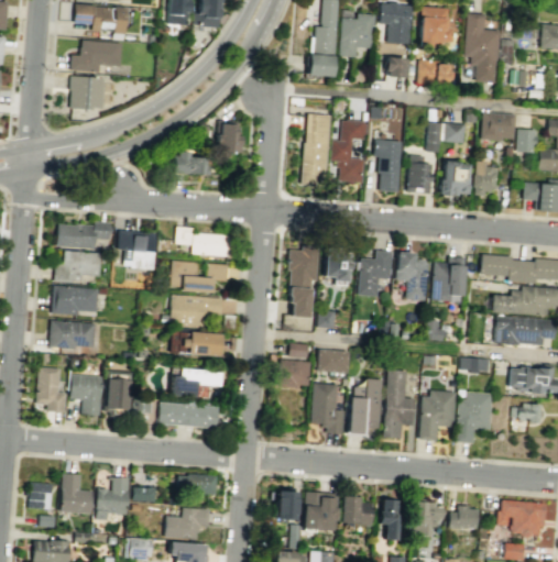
[(168,0),(190,0),(190,12),(188,12),(188,25),(167,23),(168,0)]
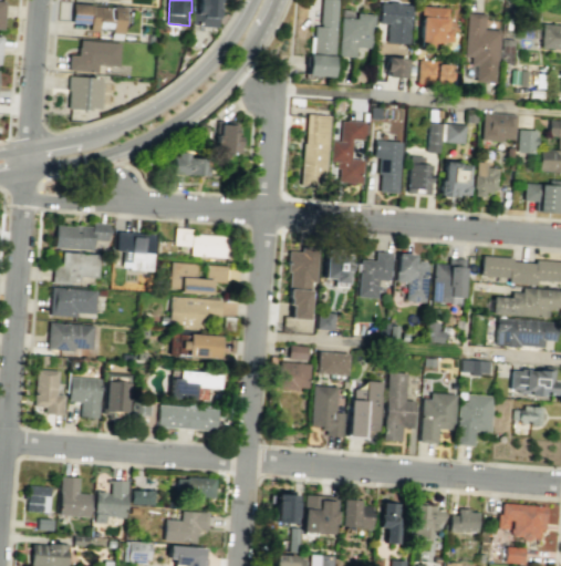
[(200,0),(222,0),(220,28),(200,27),(200,0)]
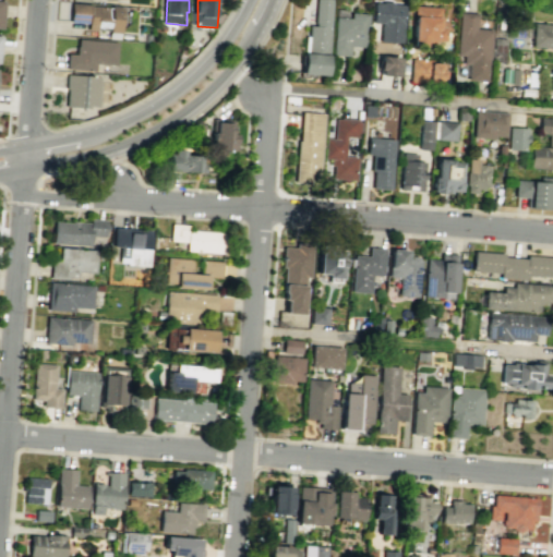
[(319,0),(335,0),(332,76),(305,74),(307,53),(311,53),(313,26),(319,26),(319,0)]
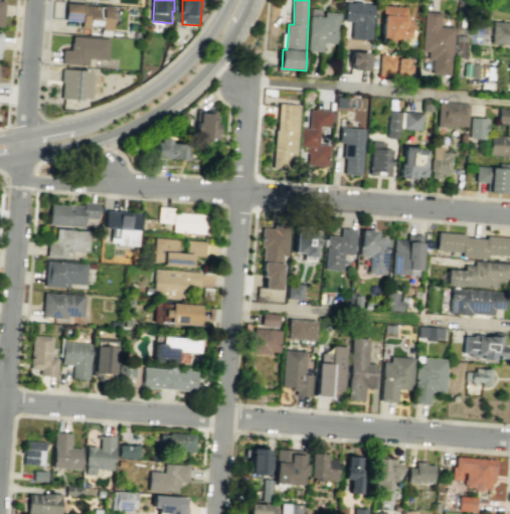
[(0,1),(8,2),(6,27),(0,26),(0,1)]
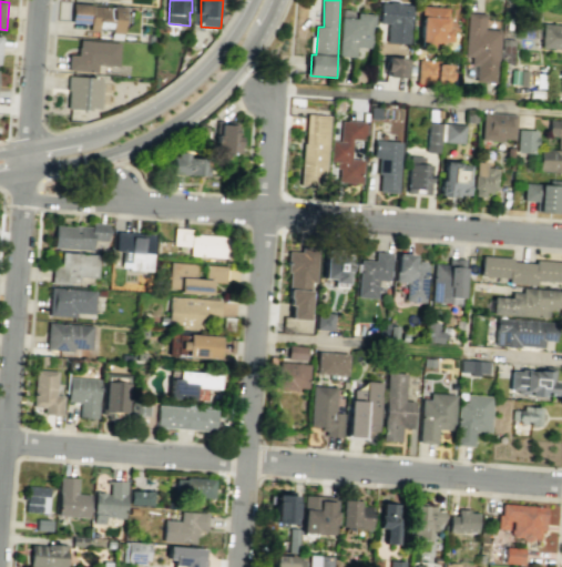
[(384,3),(382,23),(391,24),(389,43),(412,46),(415,6),(404,4),(404,3),(391,2),(391,3),(384,3)]
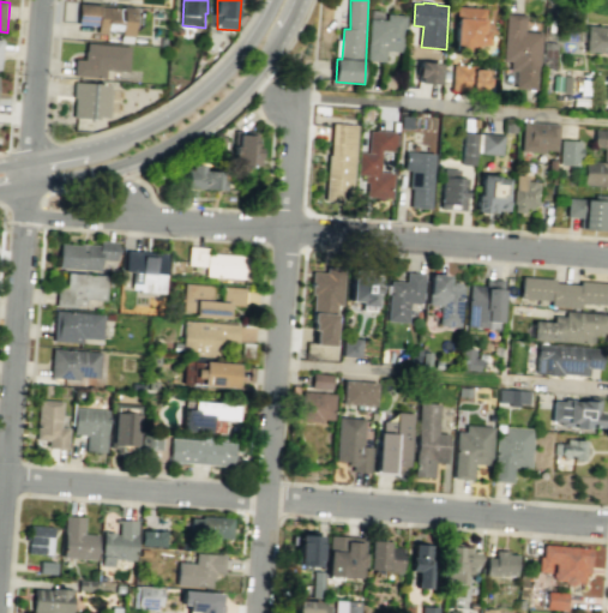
[(101,34),(125,35),(125,36),(137,36),(139,8),(83,4),(82,23),(82,24),(101,26),(101,34)]
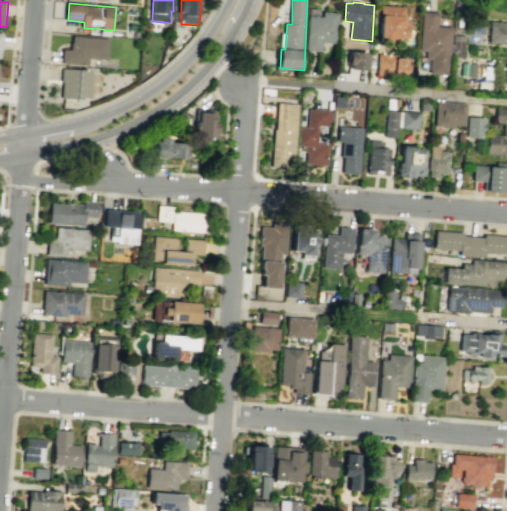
[(383,6),(381,40),(391,41),(391,39),(394,39),(394,41),(402,42),(402,39),(411,39),(412,25),(409,24),(409,16),(407,16),(407,7),(383,6)]
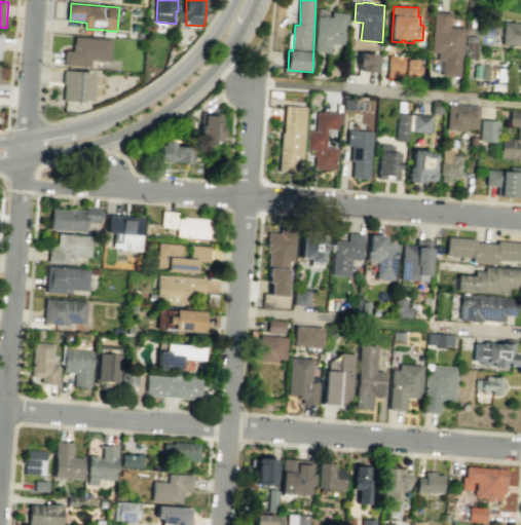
[(321,9),(333,10),(332,12),(350,13),(349,24),(347,23),(346,44),(333,43),(332,53),(317,52),(319,16),(320,16),(321,9)]
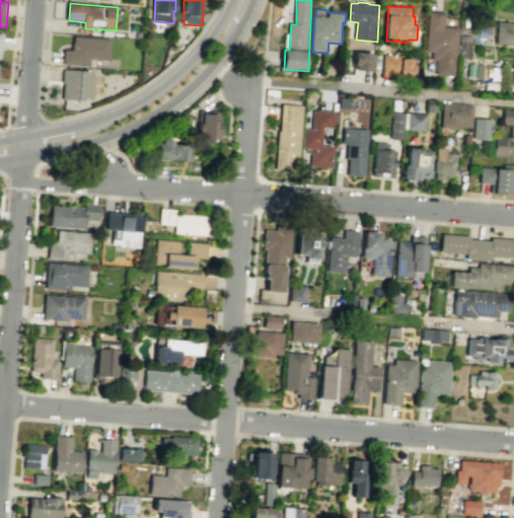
[(430,12),(446,13),(445,26),(460,28),(456,76),(432,74),(433,53),(427,52),(430,12)]
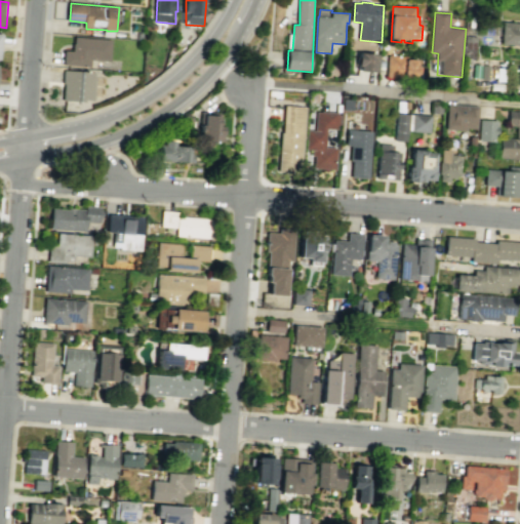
[(505,23),(519,24),(519,46),(503,45),(505,23)]
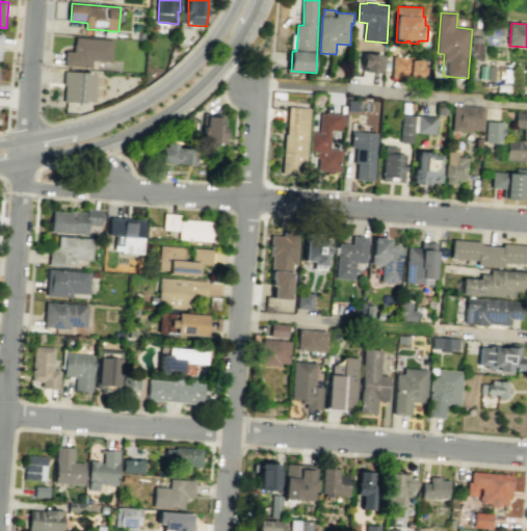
[(68,52),(76,52),(76,45),(77,45),(78,37),(115,41),(114,62),(95,61),(95,70),(73,68),(67,67),(68,52)]
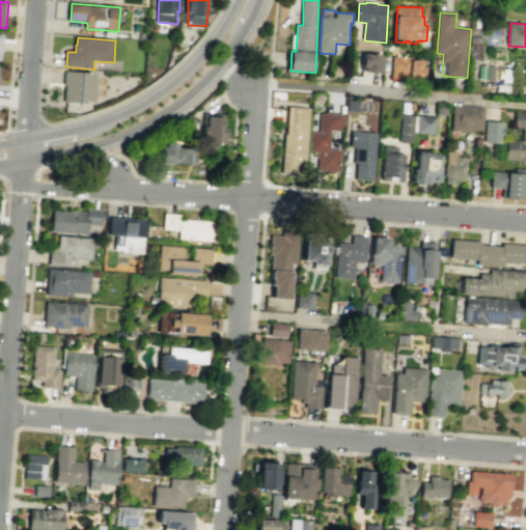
[(364,53),(384,55),(382,74),(365,73),(365,67),(363,66),(364,53)]
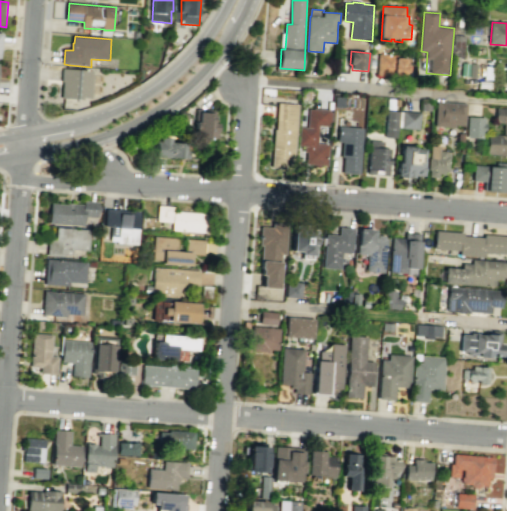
[(380,54),(378,76),(405,78),(405,74),(409,75),(411,59),(399,58),(399,56),(380,54)]
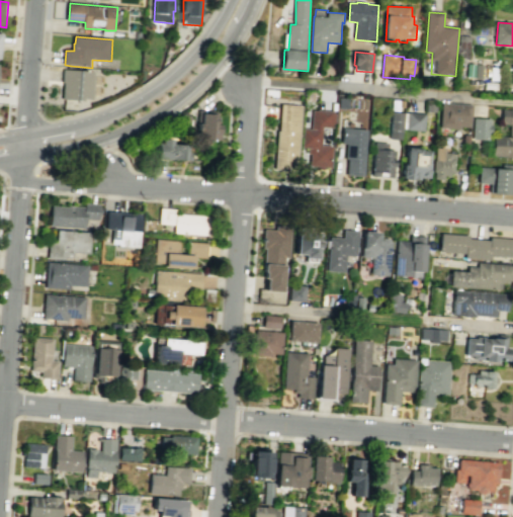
[(64,83),(66,83),(65,99),(67,99),(85,101),(85,98),(95,99),(96,72),(66,69),(64,83)]
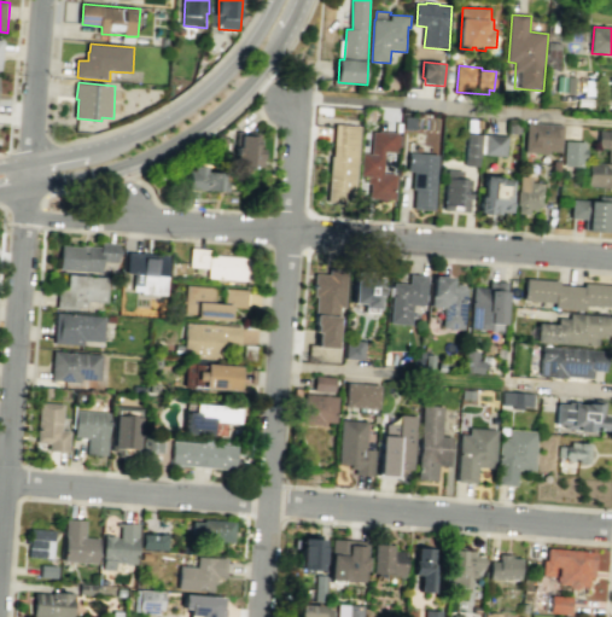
[(407,116),(419,117),(418,131),(406,129),(407,116)]
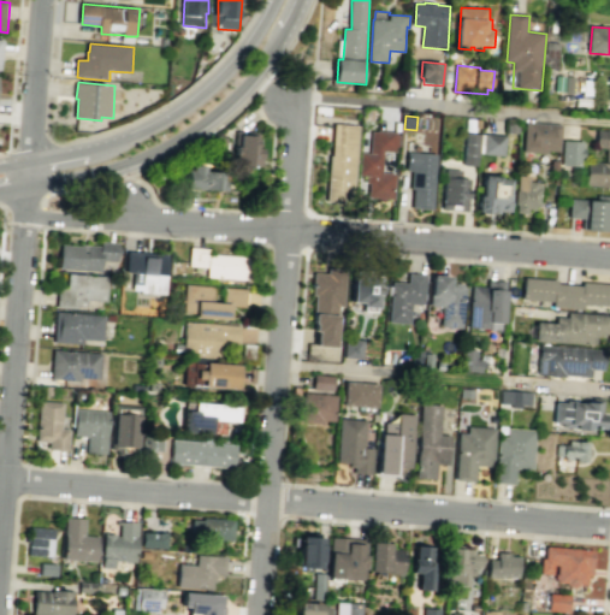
[(469,119),(484,120),(483,129),(477,128),(477,132),(468,131),(469,119)]
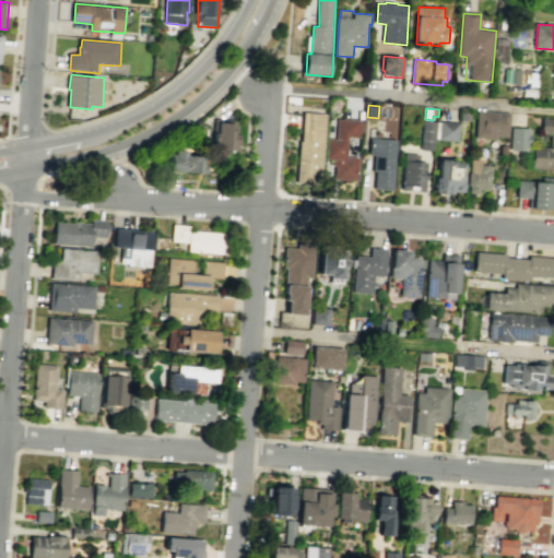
[(479,111),(513,114),(510,138),(499,137),(499,140),(476,139),(479,111)]
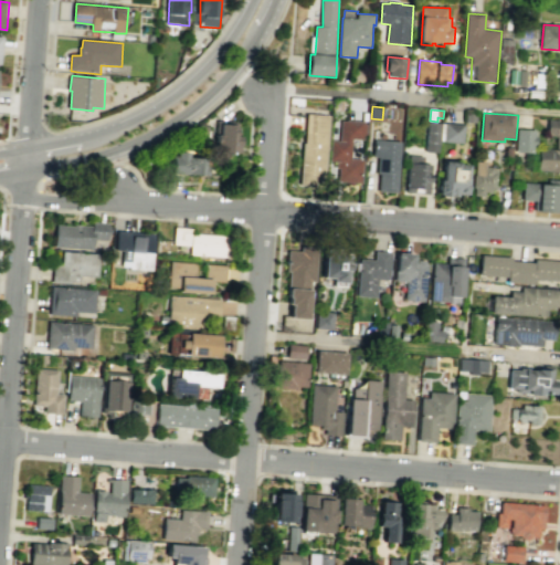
[(467,123),(467,114),(479,115),(478,123),(467,123)]
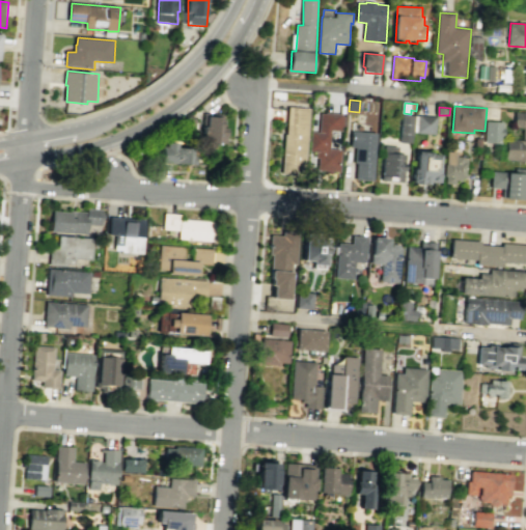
[(311,109),(307,170),(284,168),(288,108),(311,109)]
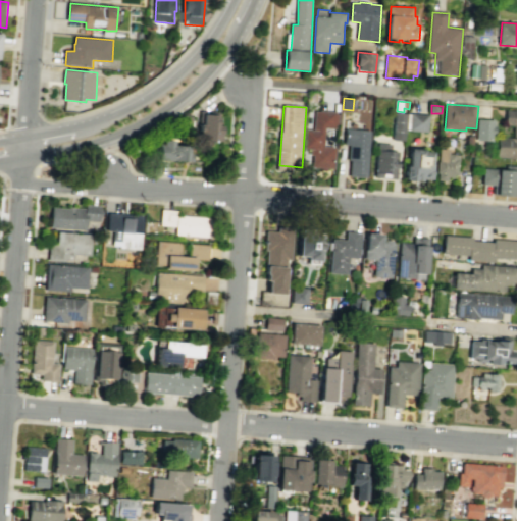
[(516,111),(508,110),(507,123),(516,124),(515,138),(516,138),(516,111)]
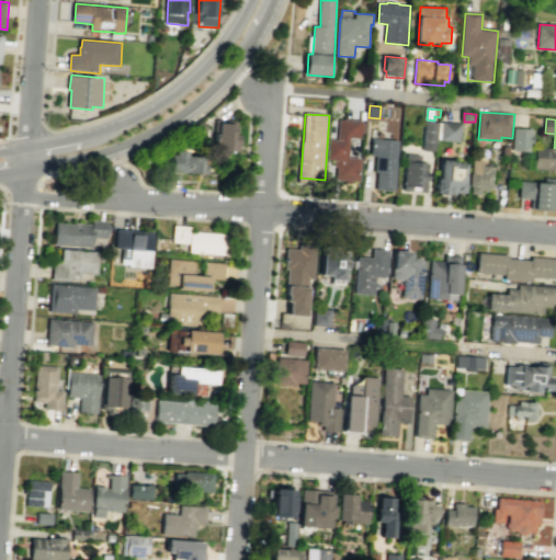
[(337,160),(330,159),(331,139),(340,140),(341,120),(365,122),(364,138),(351,137),(350,158),(363,159),(361,182),(339,181),(339,167),(337,167),(337,160)]
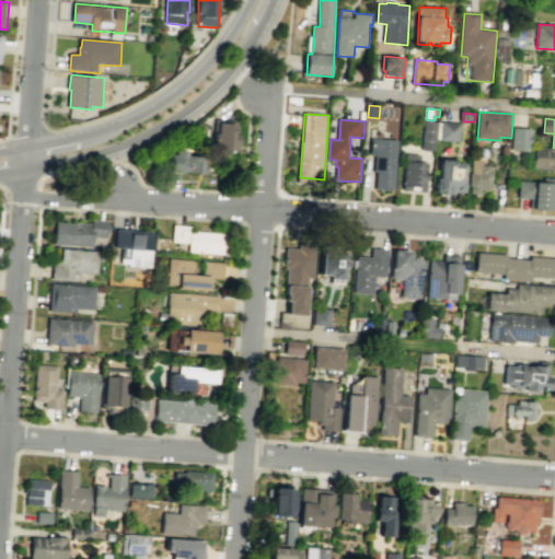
[(426,121),(439,123),(437,152),(424,151),(426,121)]
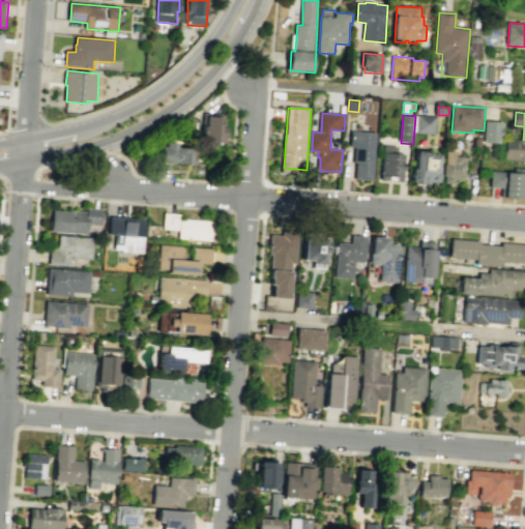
[(438,117),(419,115),(417,134),(436,136),(438,117)]
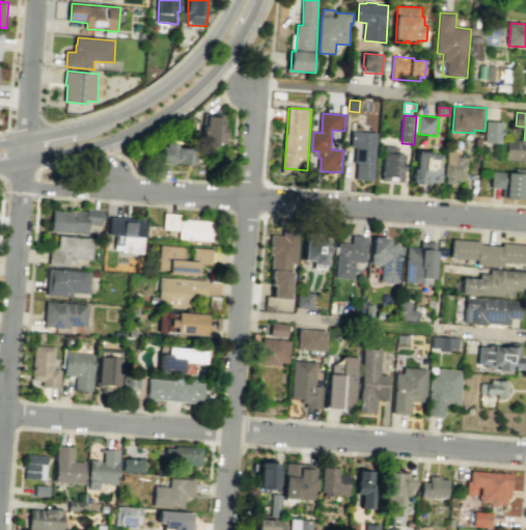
[(208,143),(209,117),(223,118),(223,128),(227,129),(226,144),(208,143)]
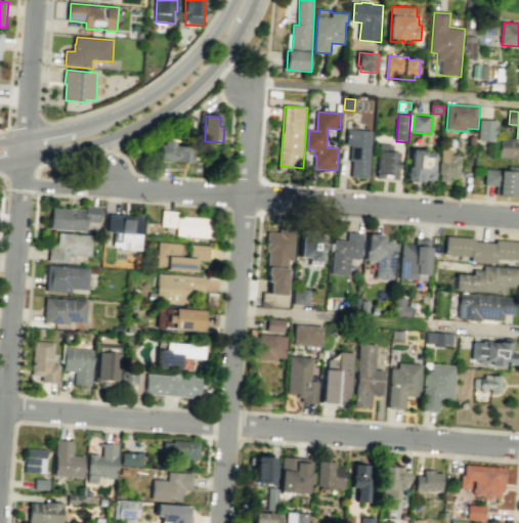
[(481,120),(498,121),(498,126),(500,126),(499,136),(496,136),(496,141),(479,140),(481,120)]
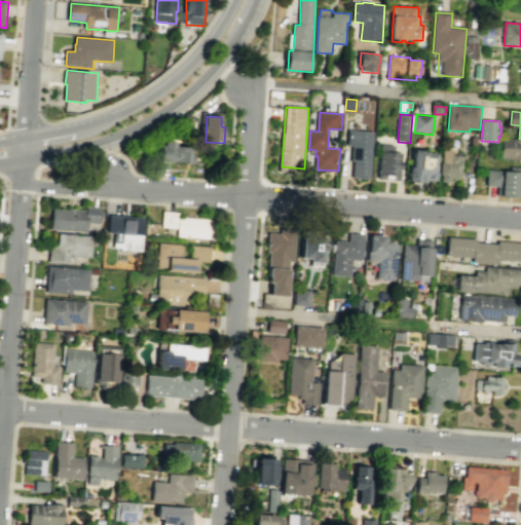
[(356,162),(354,161),(355,147),(349,146),(350,129),(375,132),(372,180),(355,178),(356,162)]
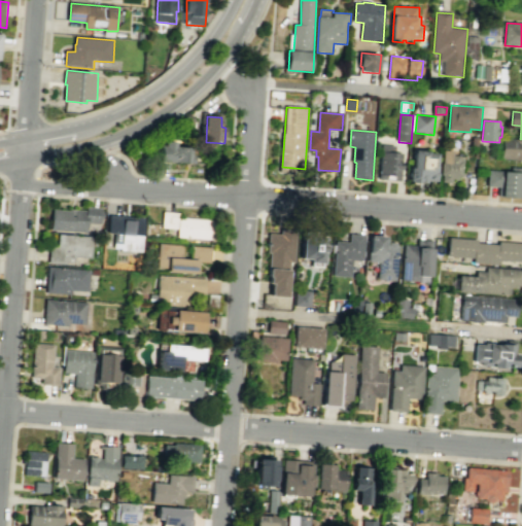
[(521,139),(520,139),(503,138),(502,159),(521,161),(521,139)]
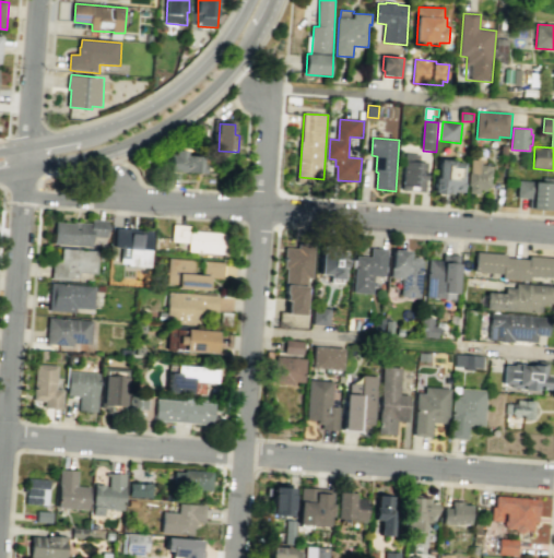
[(172,171),(173,154),(177,155),(178,150),(189,151),(188,156),(204,157),(202,174),(172,171)]
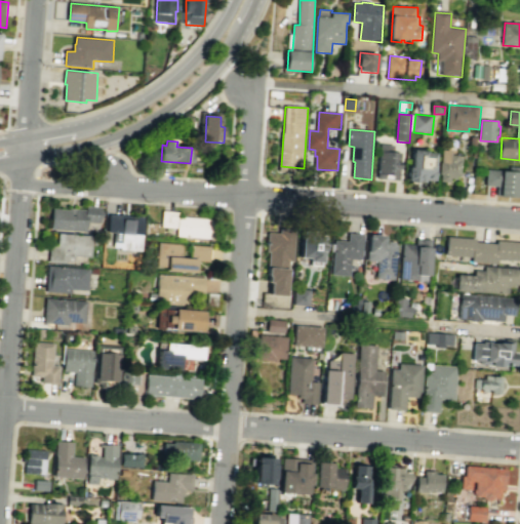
[(378,178),(401,180),(403,152),(395,152),(396,146),(382,145),(378,178)]
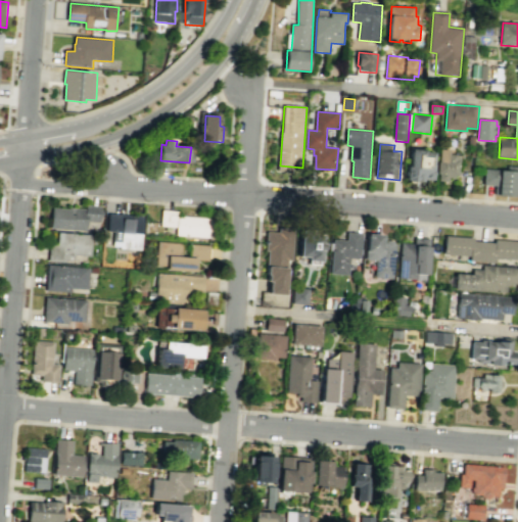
[(426,149),(426,152),(435,152),(433,172),(437,172),(436,180),(426,179),(426,183),(410,181),(410,180),(408,180),(409,167),(411,167),(412,148),(426,149)]
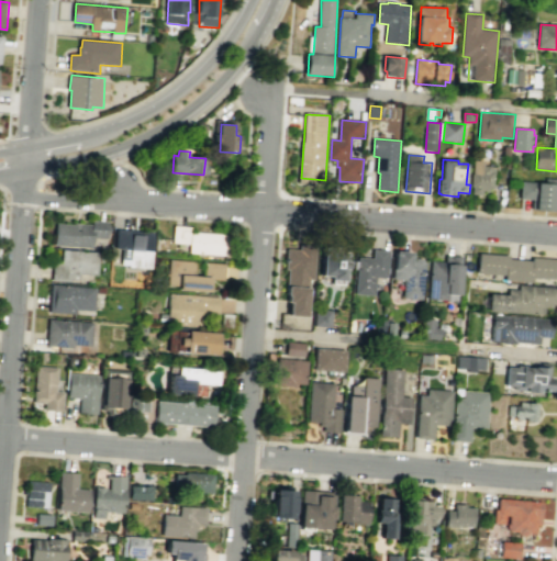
[(485,160),(475,159),(474,174),(472,174),(471,188),(474,188),(472,194),(483,195),(483,191),(490,191),(491,188),(493,188),(494,174),(497,174),(497,167),(485,166),(485,160)]
